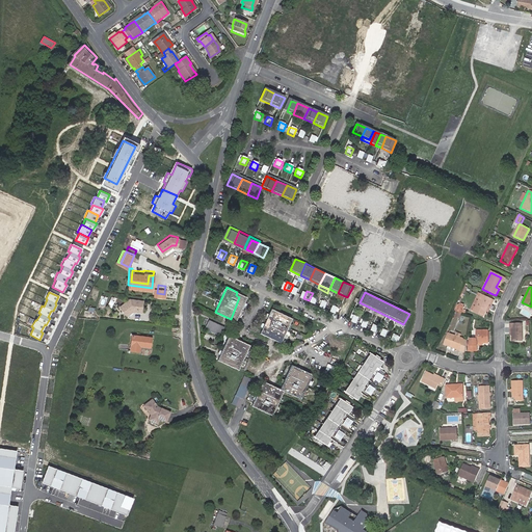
[(485,312),(491,299),(478,292),(470,309),(483,315),(485,312)]
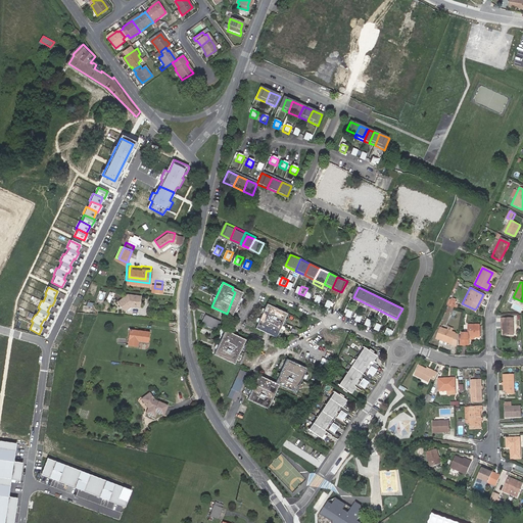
[(236,293),(235,292),(227,314),(232,317),(234,314),(242,294),(244,292),(238,289),(236,293)]
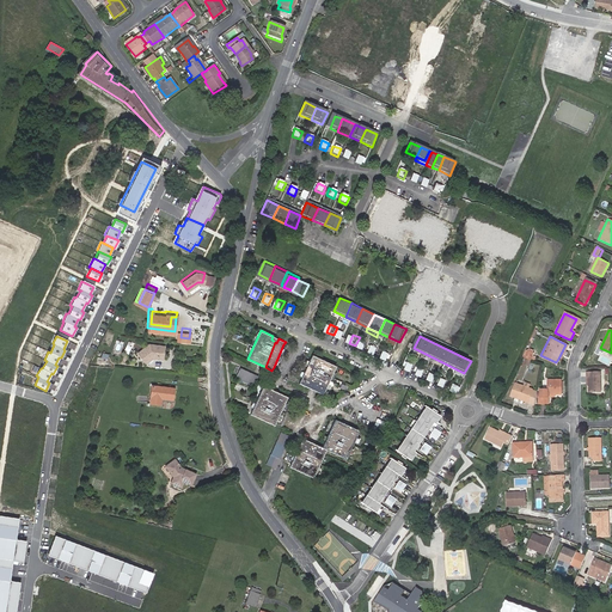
[(146,357),(147,357),(153,353),(163,354),(164,342),(150,341),(139,349),(146,357)]
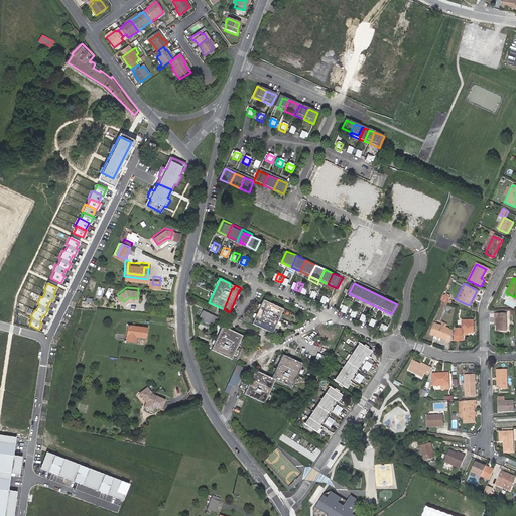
[(304,293),(309,296),(312,289),(307,287),(304,293)]
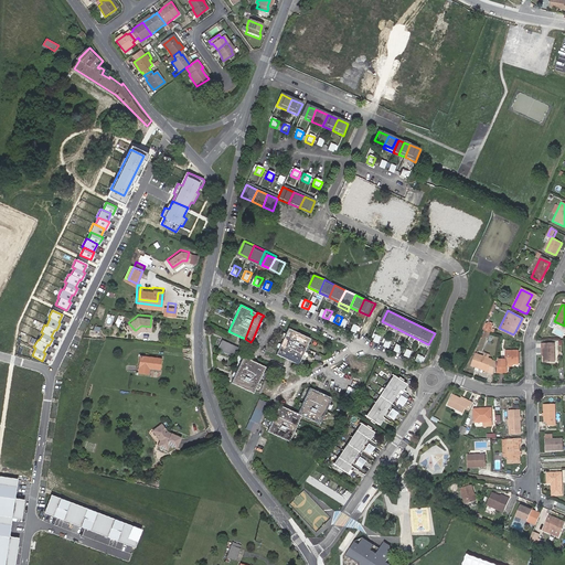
[(522,318),(515,331),(519,332),(525,319),(522,318)]
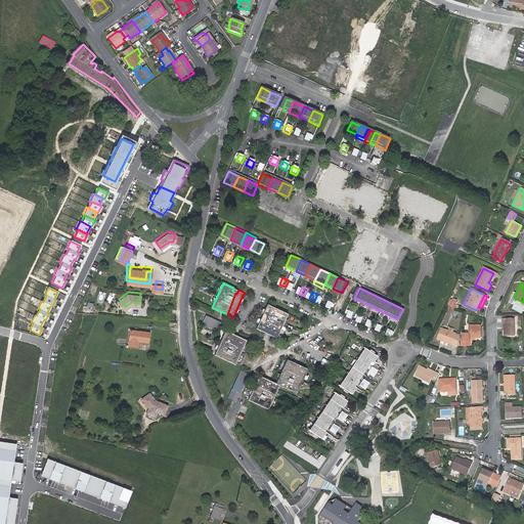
[(452,299),(449,305),(456,308),(459,304),(455,303),(456,301),(452,299)]
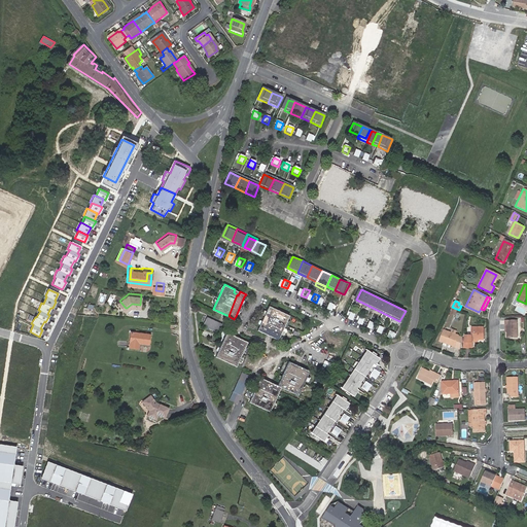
[(328,308),(335,311),(336,309),(338,305),(331,302),(328,308)]
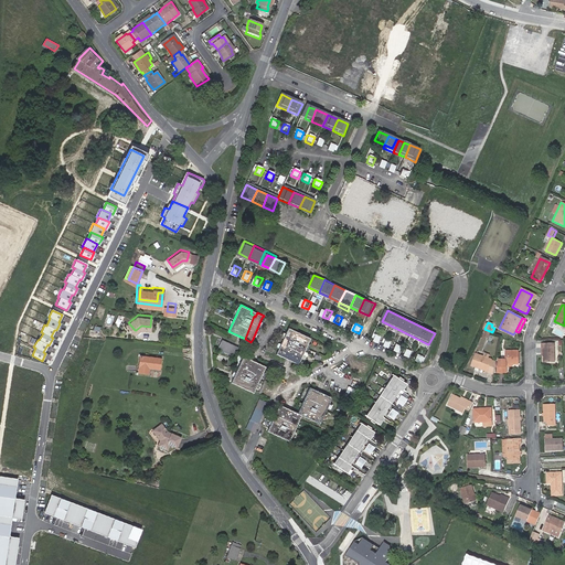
[(278,354),(300,365),(313,339),(306,334),(302,340),(298,337),(300,332),(291,328),(290,331),(279,352),(278,354)]
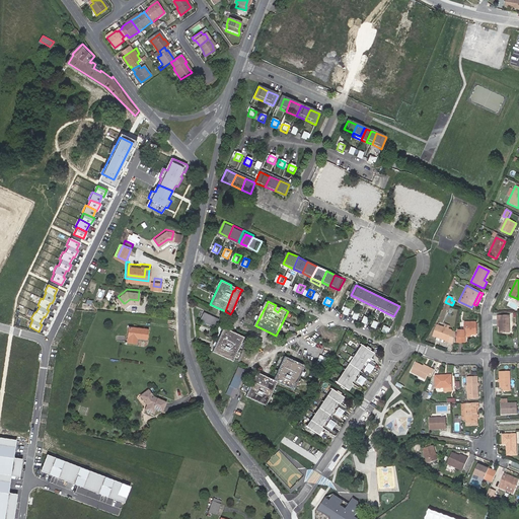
[(345,306),(342,313),(347,315),(350,309),(345,306)]
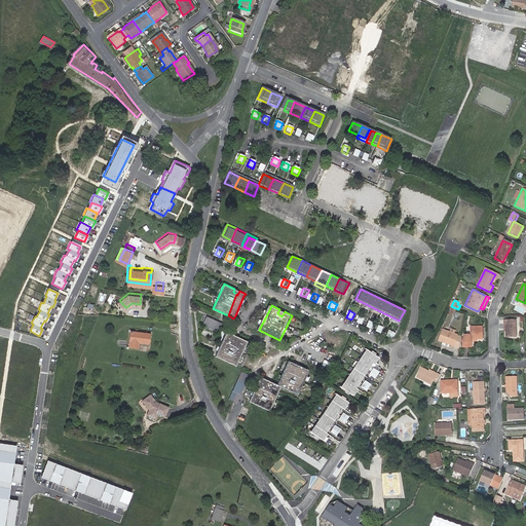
[(359,314),(355,322),(361,324),(364,317),(359,314)]
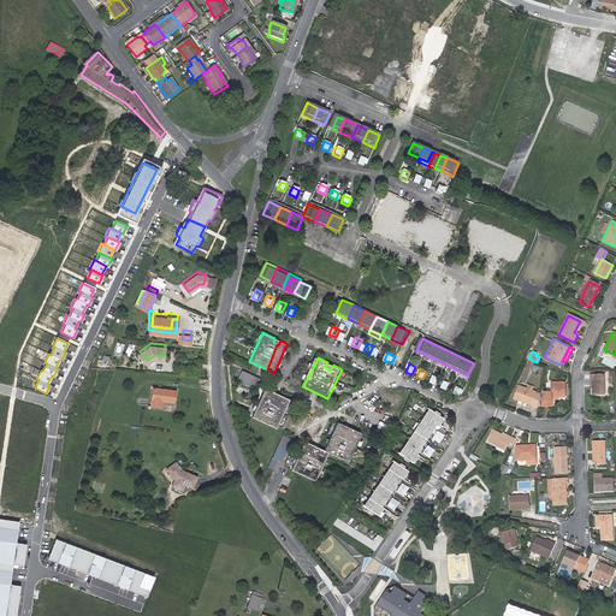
[(241,380),(240,381),(256,390),(261,379),(242,371),(238,380),(241,380)]
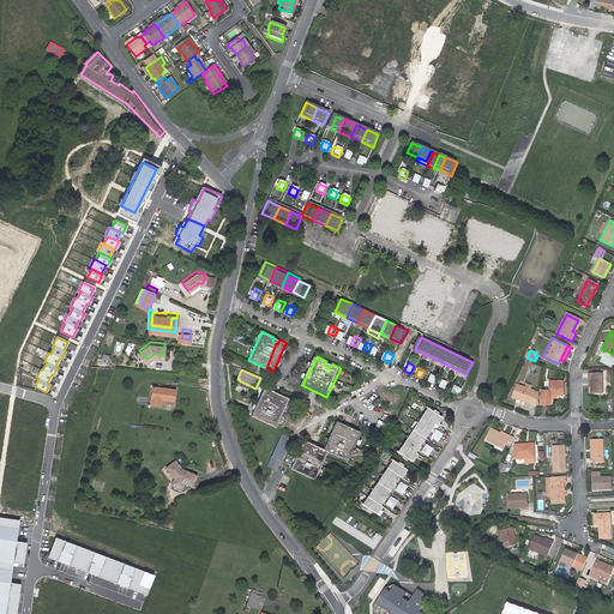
[(429,373),(426,380),(433,384),(437,375),(429,373)]
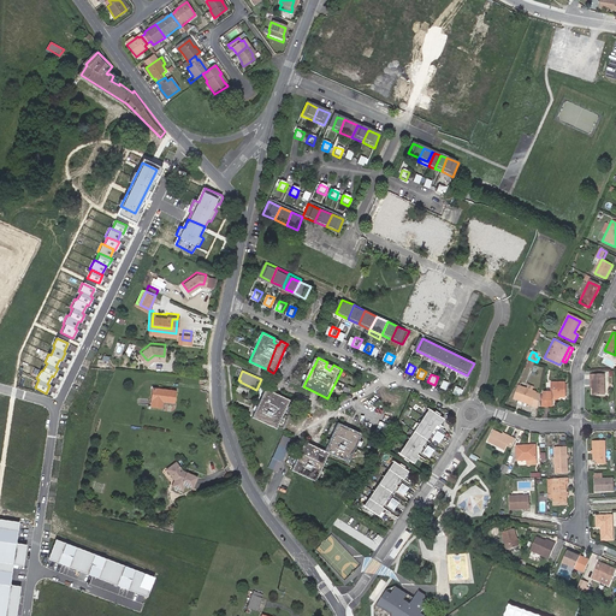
[(605,374),(590,374),(590,380),(592,380),(592,396),(604,396),(605,374)]
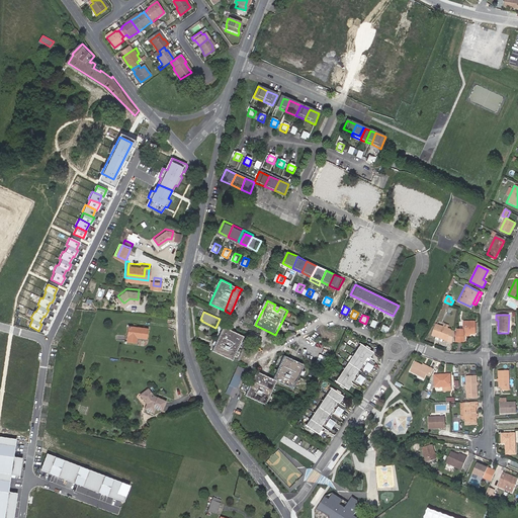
[(368,325),(374,328),(377,322),(371,319),(368,325)]
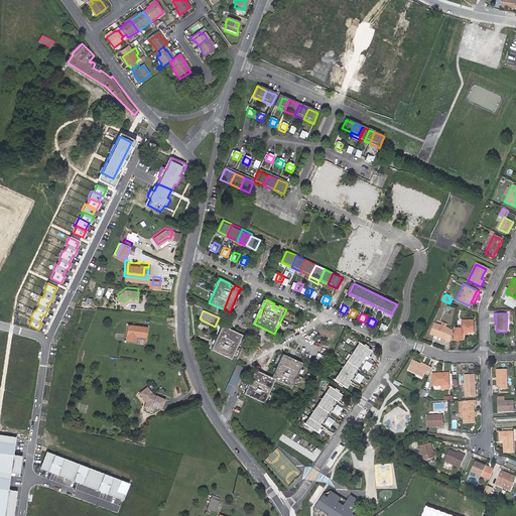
[(474,331),(473,319),(461,320),(462,328),(455,328),(456,336),(454,336),(454,343),(460,342),(460,335),(462,335),(462,332),(467,332),(474,331)]
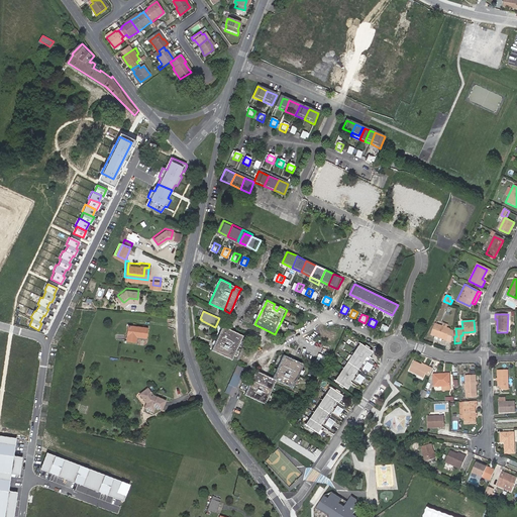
[(439,337),(444,339),(448,329),(448,327),(446,326),(447,324),(443,322),(442,325),(434,322),(430,334),(433,335),(439,337)]
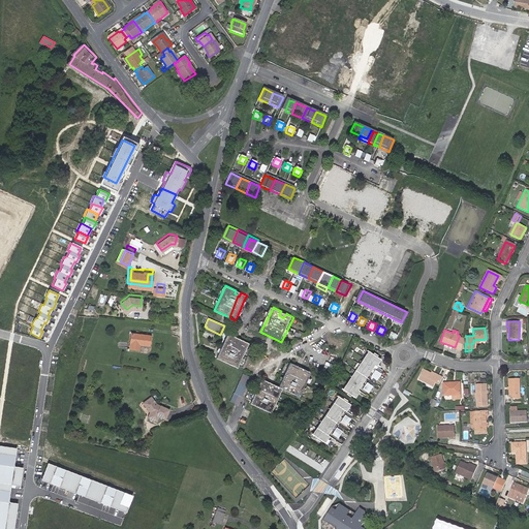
[(392,340),(395,333),(390,331),(386,338),(392,340)]
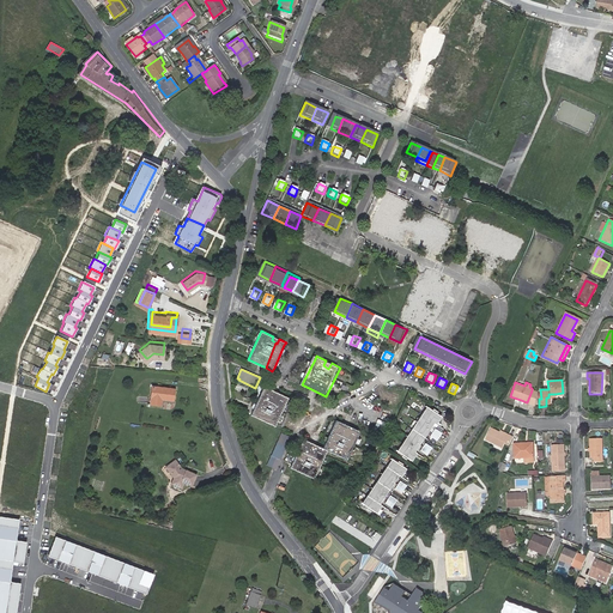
[(173,388),(149,386),(146,405),(159,406),(159,400),(171,401),(173,388)]
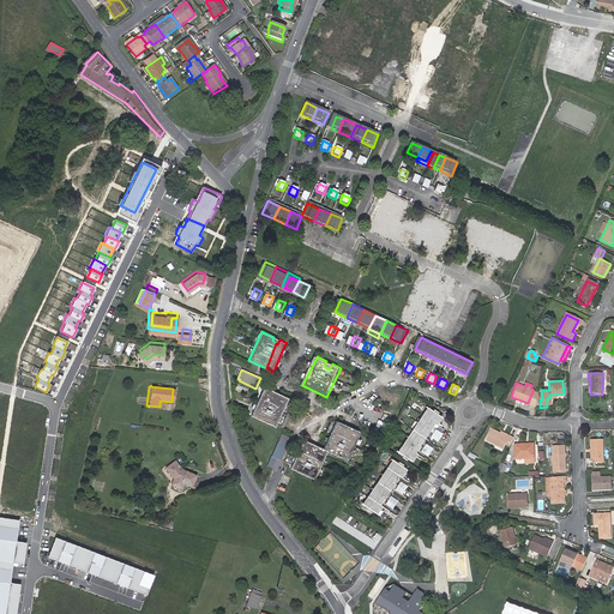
[(265,387),(251,416),(276,427),(277,425),(290,399),(281,395),(278,401),(274,397),(276,392),(265,387)]
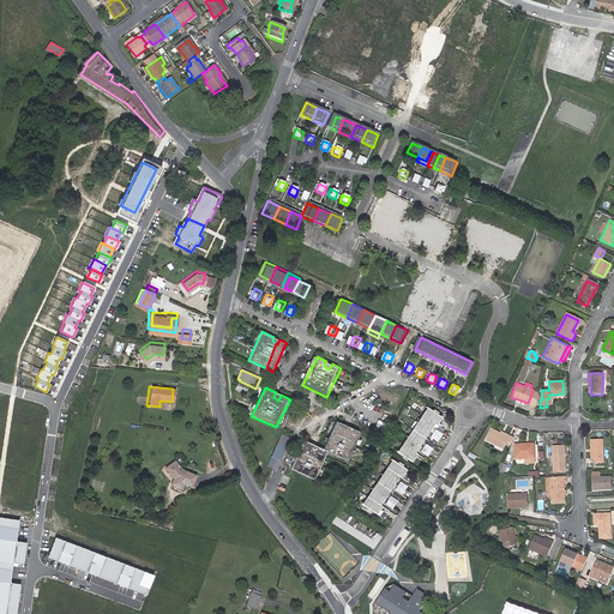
[(528,404),(536,408),(539,392),(533,391),(528,403),(528,404)]
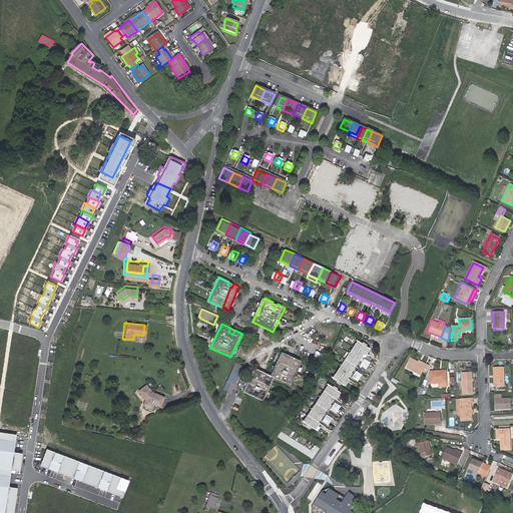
[(354,341),(366,350),(370,344),(355,334),(353,338),(355,339),(354,341)]
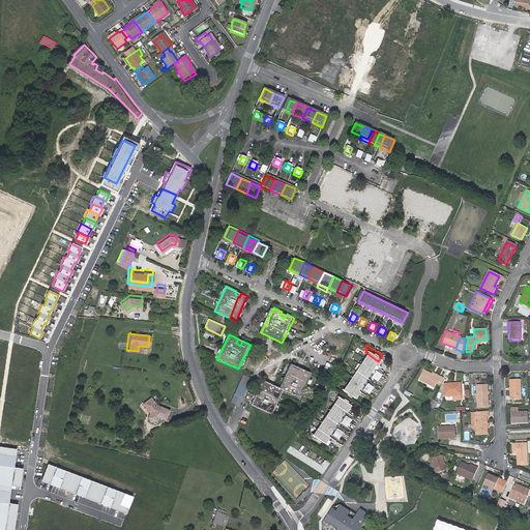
[(376,363),(378,361),(365,352),(362,357),(360,355),(358,357),(372,366),(375,362),(376,363)]
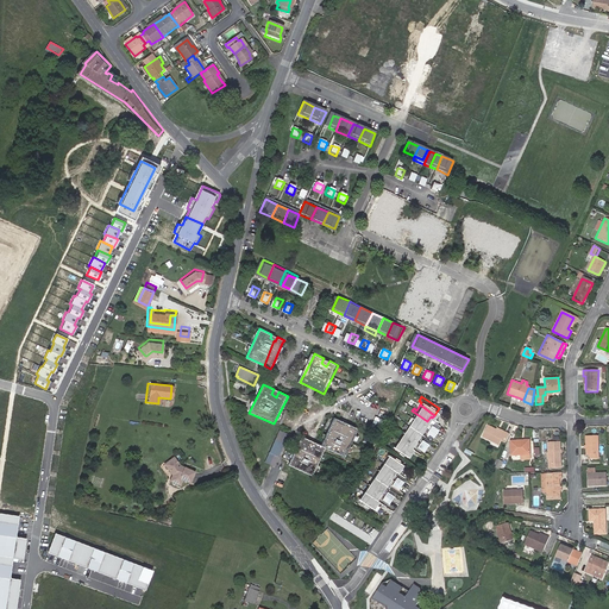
[(424,426),(427,421),(412,410),(409,414),(413,416),(409,420),(424,431),(426,427),(424,426)]
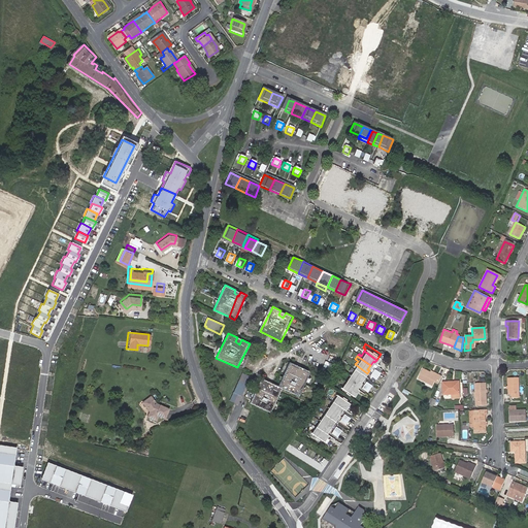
[(262,378),(251,401),(251,402),(250,404),(270,414),(282,389),(299,396),(310,372),(302,369),(300,373),(297,371),(299,367),(290,363),(288,366),(279,384),(278,387),(273,385),(271,389),(267,387),(269,383),(262,378)]
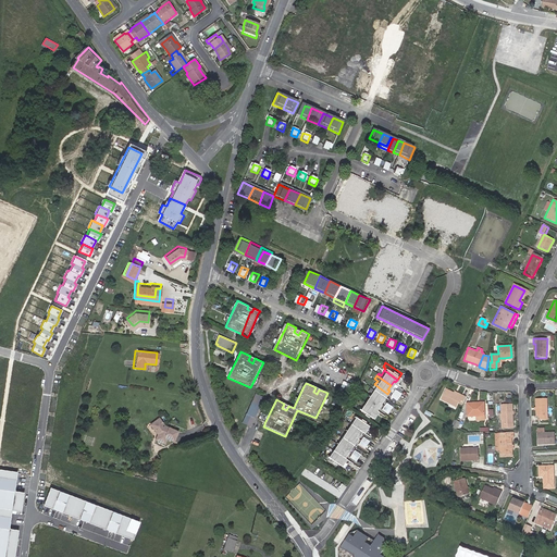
[(385,397),(387,394),(374,384),(371,390),(369,387),(367,391),(380,400),(383,396),(385,397)]
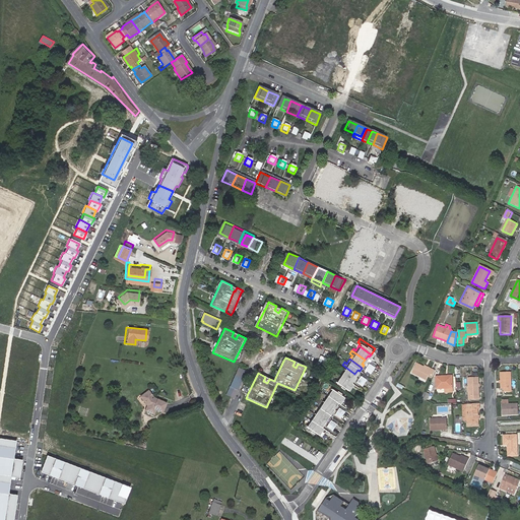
[(369,364),(376,369),(379,364),(372,360),(369,364)]
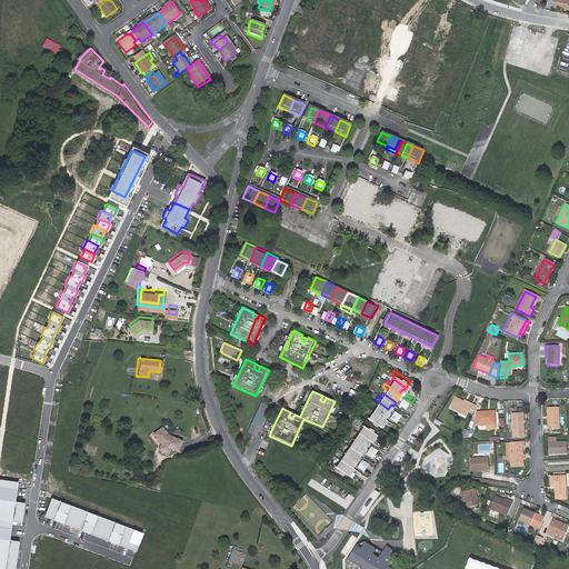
[(408,407),(411,403),(403,398),(401,402),(408,407)]
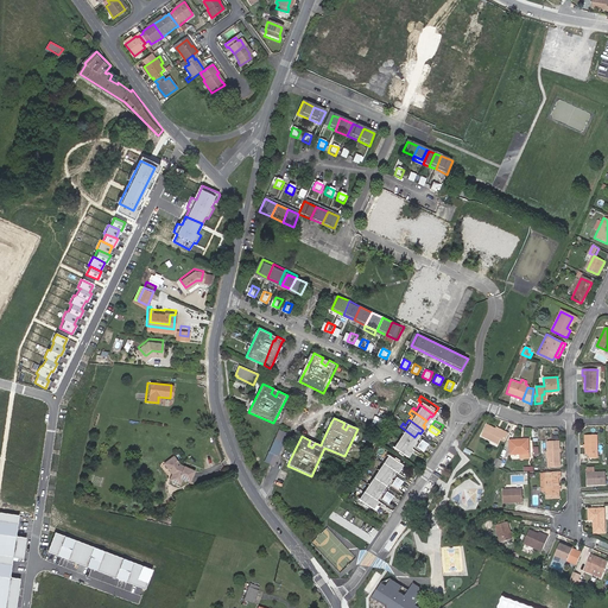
[(411,443),(415,437),(400,426),(398,430),(400,432),(397,437),(411,447),(413,444),(411,443)]
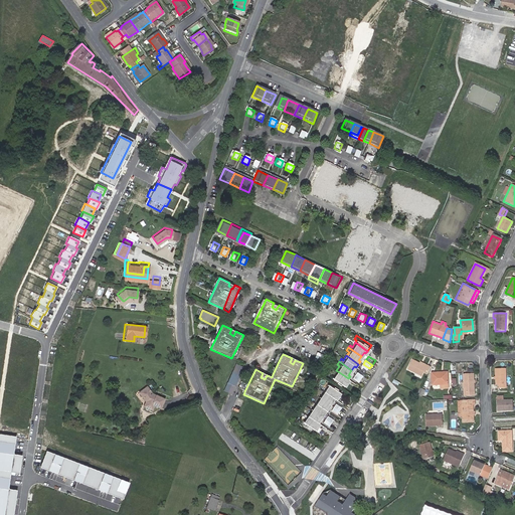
[(430,377),(433,370),(428,367),(427,369),(421,366),(414,363),(410,371),(423,378),(425,375),(430,377)]
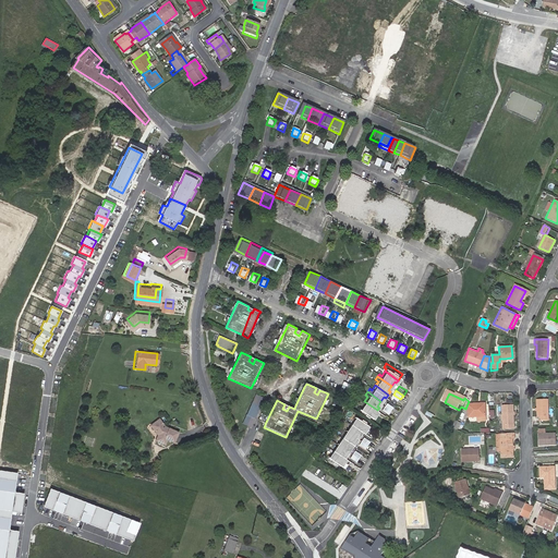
[(386,404),(393,410),(396,405),(388,400),(386,404)]
